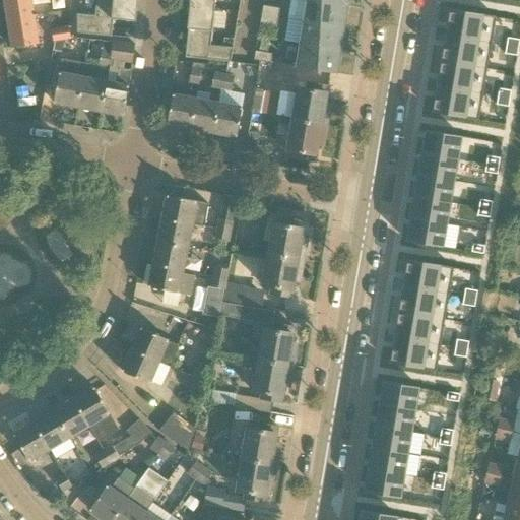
[(4,0),(8,20),(35,16),(31,0),(4,0)]
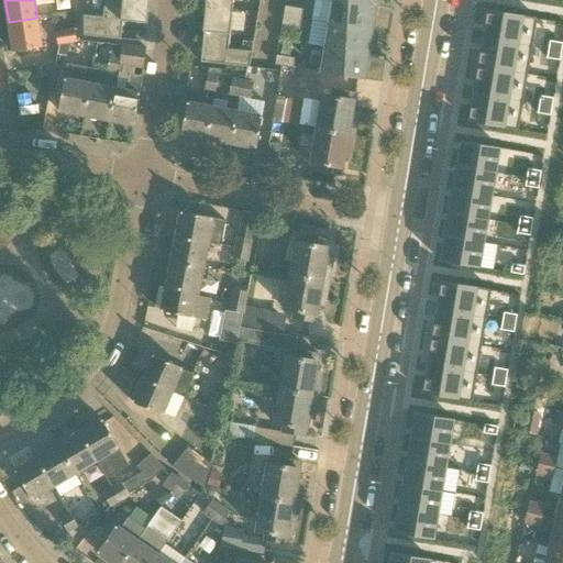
[(147,24),(151,0),(146,0),(105,0),(103,17),(84,15),(84,36),(121,40),(123,21),(147,24)]
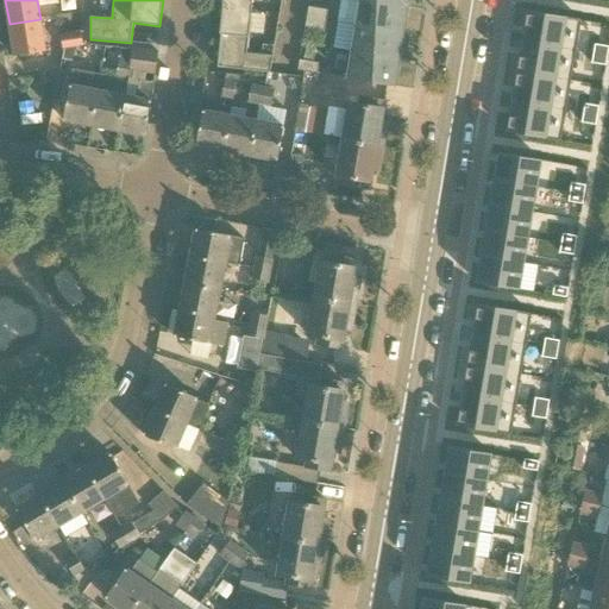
[(223,0),(223,7),(252,10),(252,0),(223,0)]
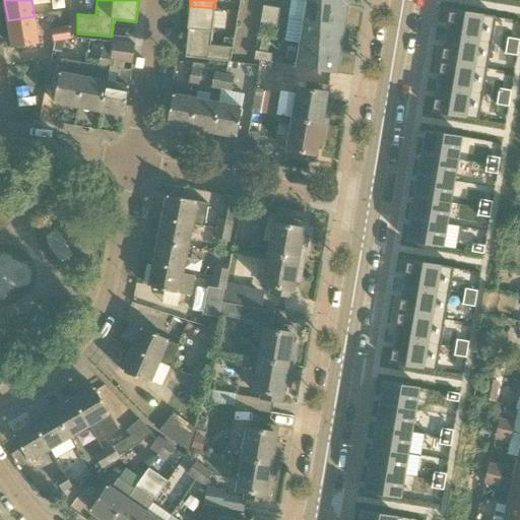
[(344,28),(347,6),(311,0),(308,0),(305,22),(344,28)]
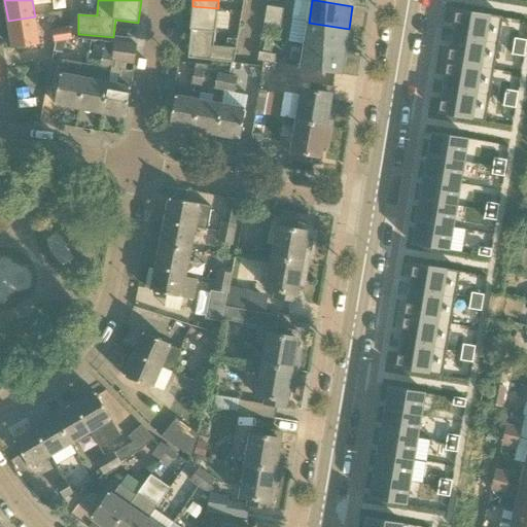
[(214,46),(218,8),(192,6),(190,30),(191,30),(188,59),(234,63),(237,48),(214,46)]
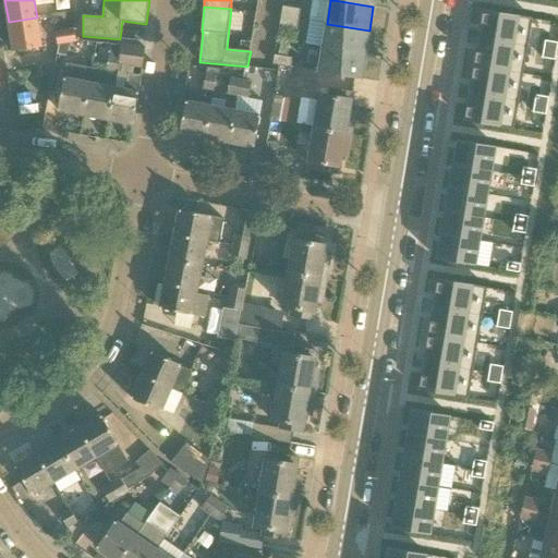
[(301,9),(283,7),(282,7),(281,15),(300,19),(301,9)]
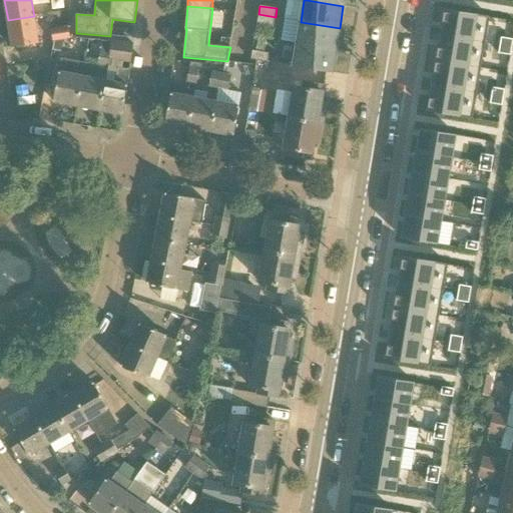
[(445,8),(441,34),(486,42),(490,16),(445,8)]
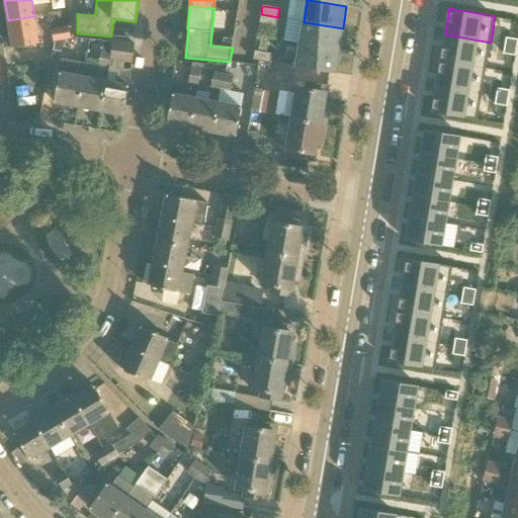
[(276,25),(278,17),(261,14),(260,23),(276,25)]
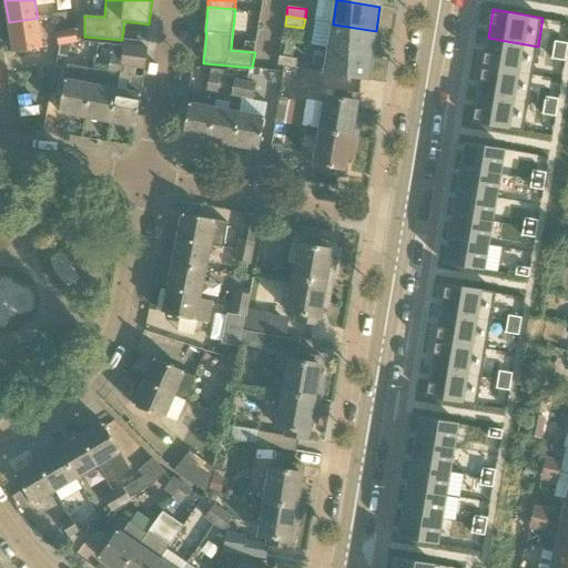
[(38,18),(9,22),(13,52),(43,48),(38,18)]
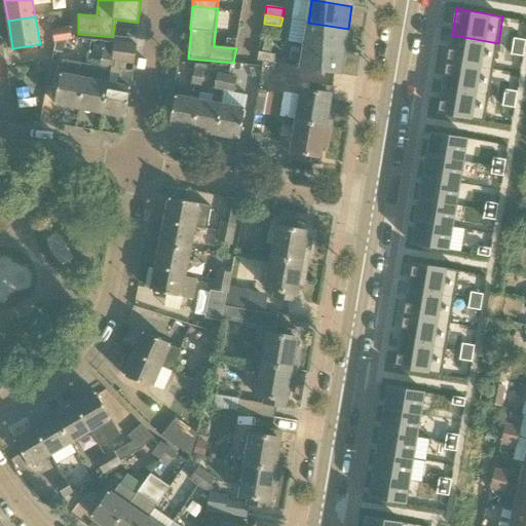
[(344,51),(348,29),(308,23),(304,45),(344,51)]
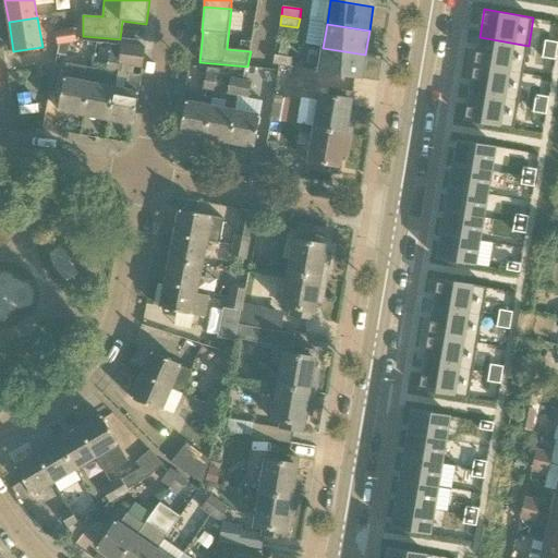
[(76,41),(74,31),(74,29),(56,33),(58,44),(76,41)]
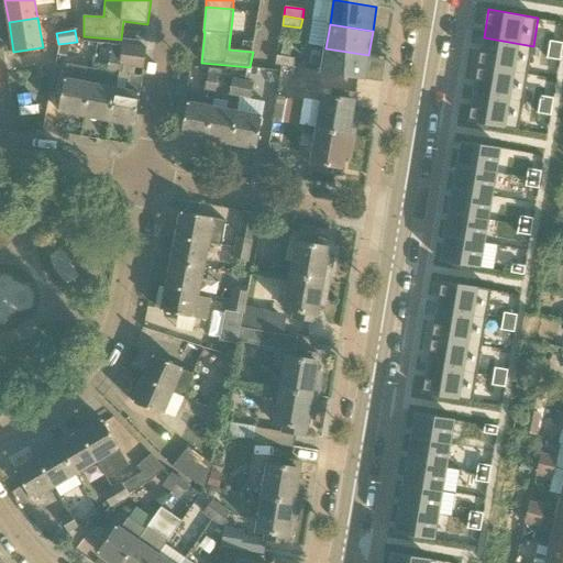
[(484,37),(478,66),(528,74),(533,46),(484,37)]
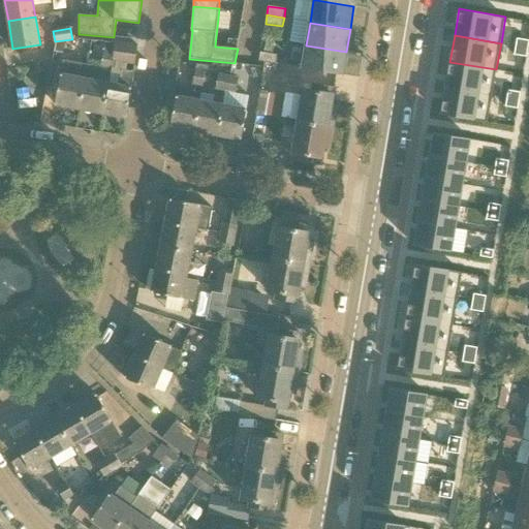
[(528,40),(517,38),(516,47),(528,49),(528,40)]
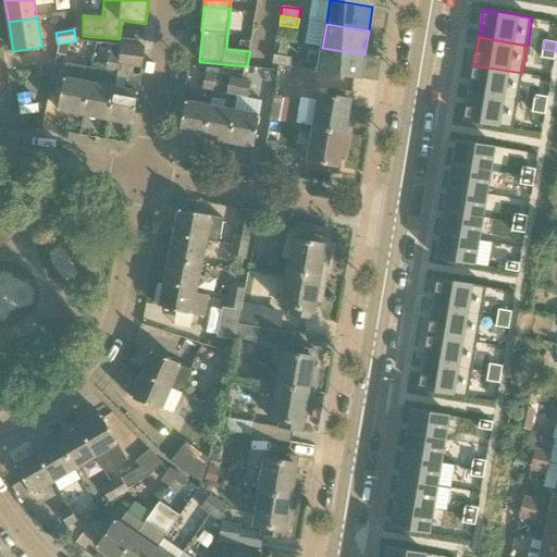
[(121,58),(120,64),(143,67),(145,48),(121,45),(120,58),(121,58)]
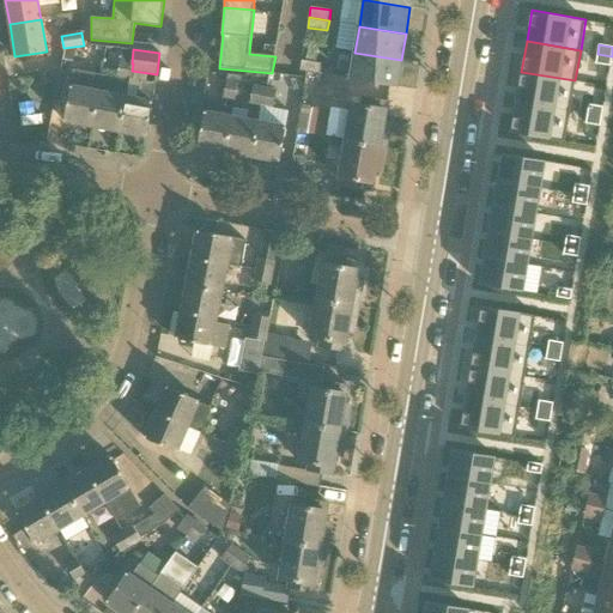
[(396,87),(401,60),(354,53),(350,79),(396,87)]
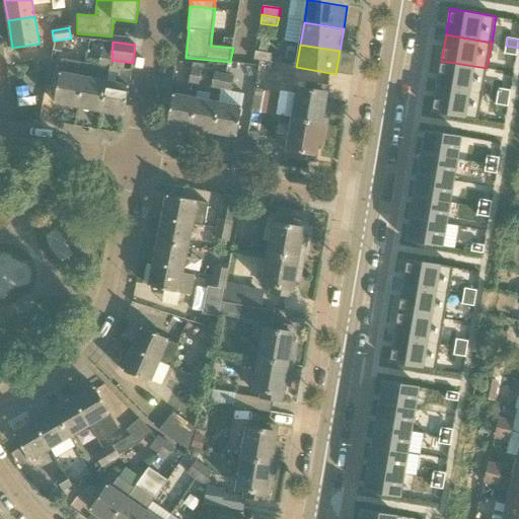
[(506,46),(505,54),(516,56),(518,48),(506,46)]
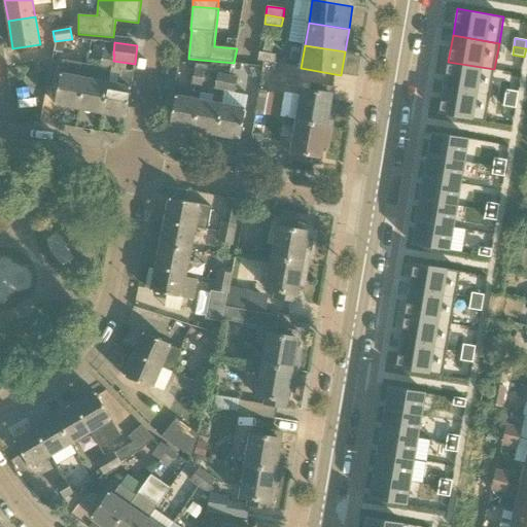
[(277,55),(259,51),(258,61),(275,64),(277,55)]
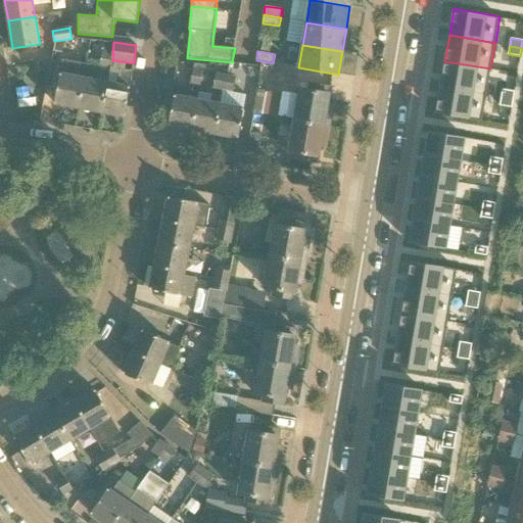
[(110,66),(112,60),(113,54),(112,54),(102,52),(100,64),(99,66),(86,64),(84,79),(78,107),(101,112),(109,68),(109,66),(110,66)]
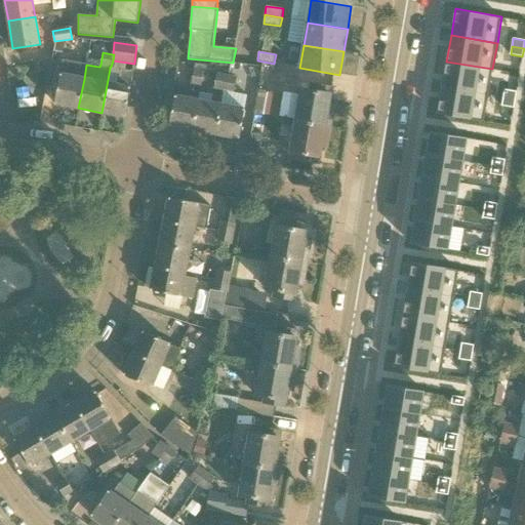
[(446,62),(442,87),(488,95),(492,69),(446,62)]
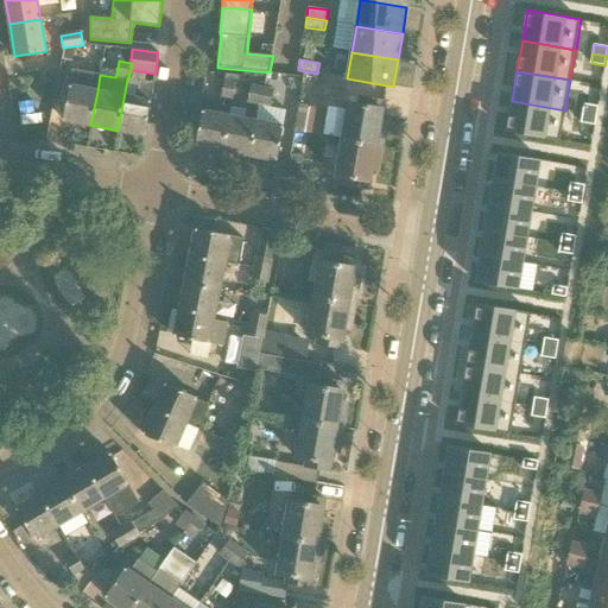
[(154,82),(139,80),(139,82),(127,80),(118,131),(145,135),(151,101),(154,82)]
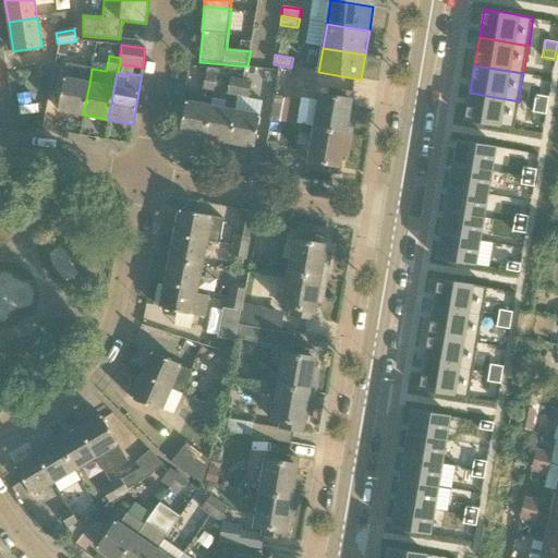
[(217,77),(206,75),(204,87),(214,89),(217,77)]
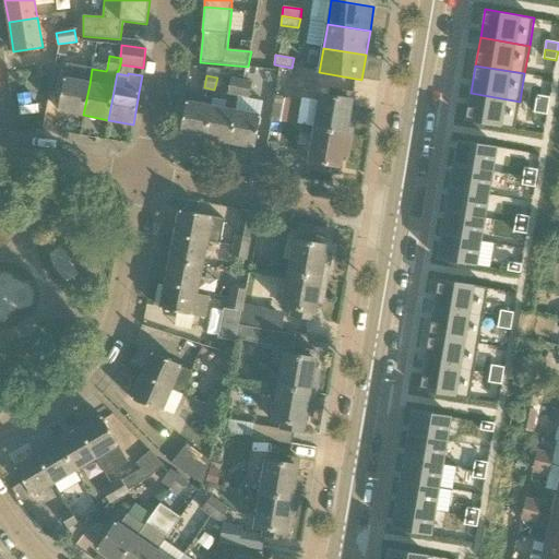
[(83,115),(90,84),(64,79),(58,110),(83,115)]
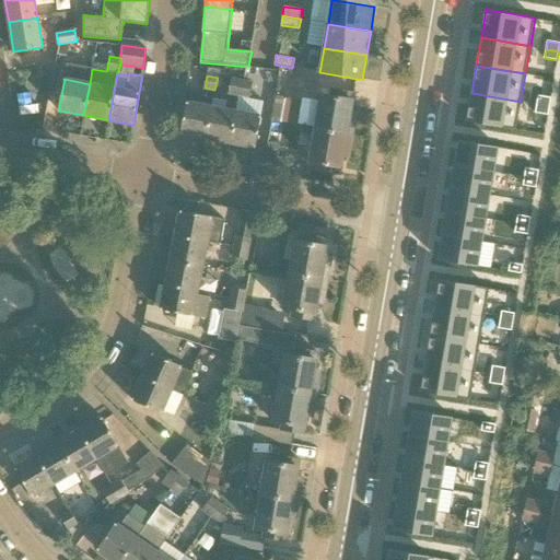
[(240,95),(242,82),(231,80),(229,93),(240,95)]
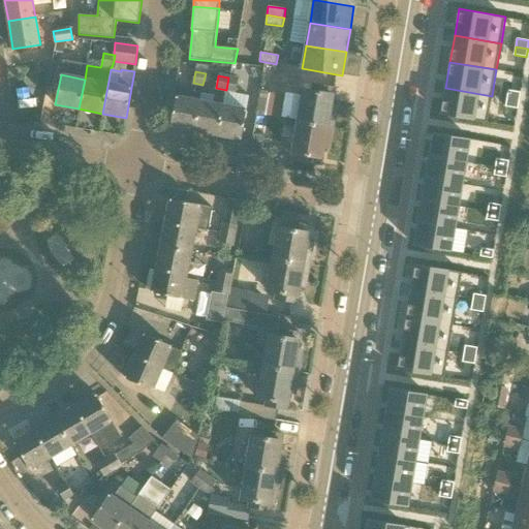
[(228,78),(226,90),(236,91),(239,80),(228,78)]
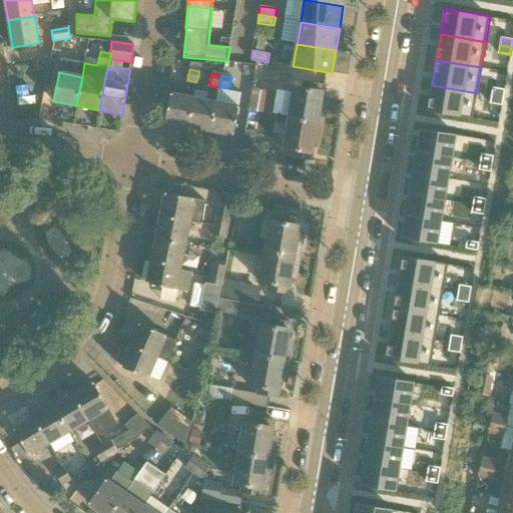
[(290,118),(323,123),(326,107),(321,106),(325,85),(305,82),(304,88),(295,87),(290,118)]
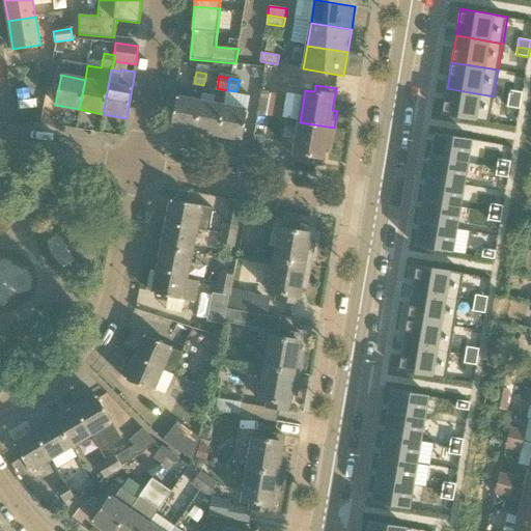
[(177,98),(171,127),(195,132),(201,102),(203,91),(179,86),(177,98)]
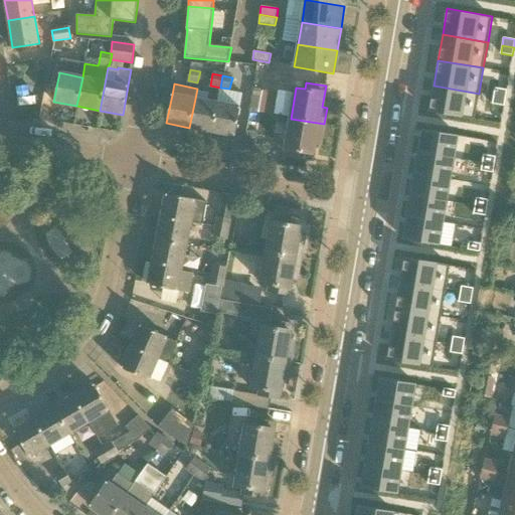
[(434,86),(430,112),(475,120),(479,94),(434,86)]
